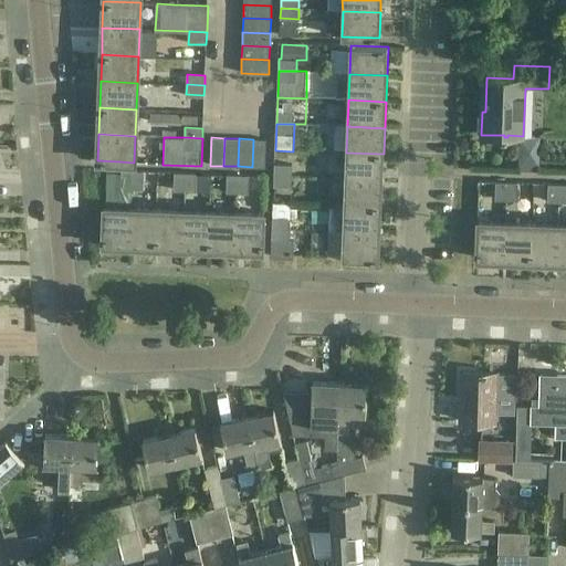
[(266,139),(253,139),(252,167),(265,167),(266,139)]
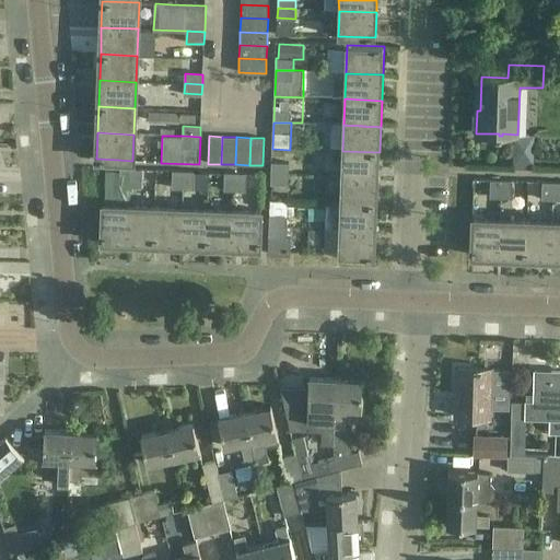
[(380,152),(342,151),(341,177),(378,178),(380,152)]
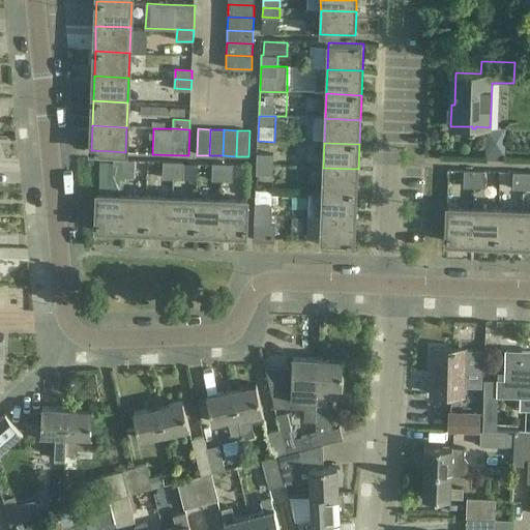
[(258,154),(257,166),(273,166),(274,154),(258,154)]
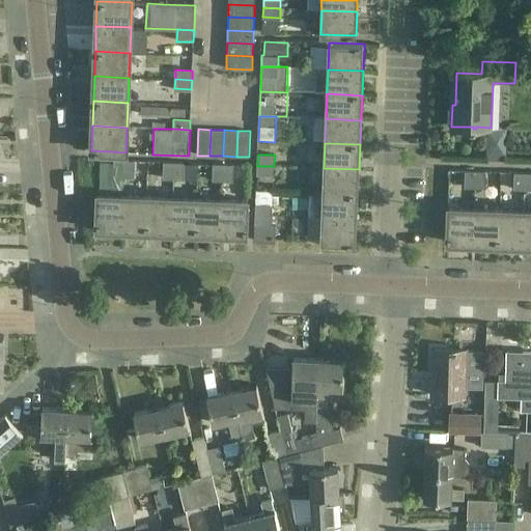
[(126,161),(114,160),(114,176),(124,177),(126,161)]
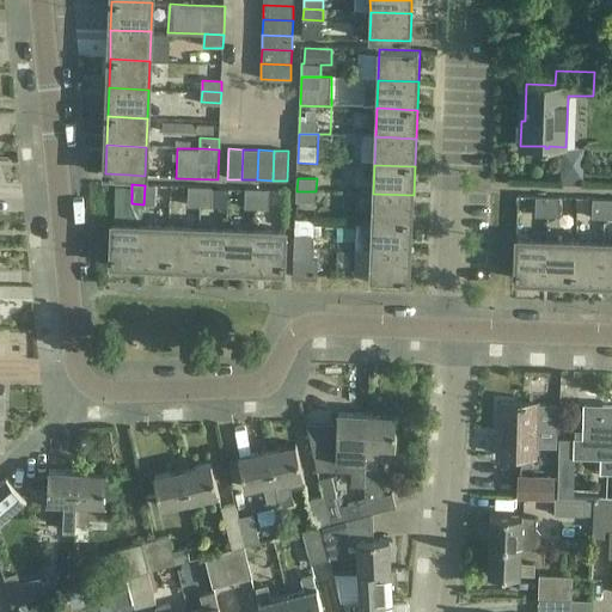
[(157,185),(145,185),(144,204),(155,204),(157,185)]
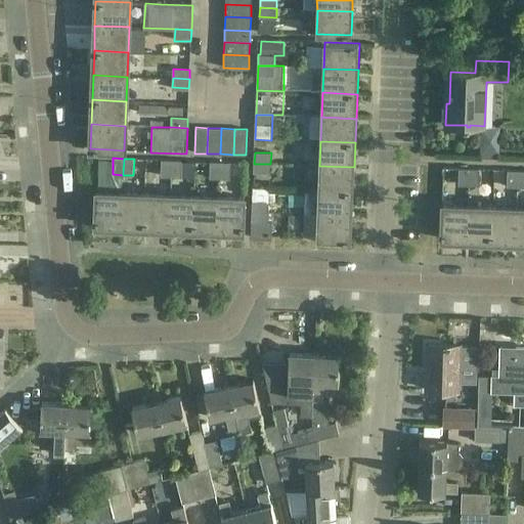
[(161,176),(171,177),(172,161),(162,160),(161,176)]
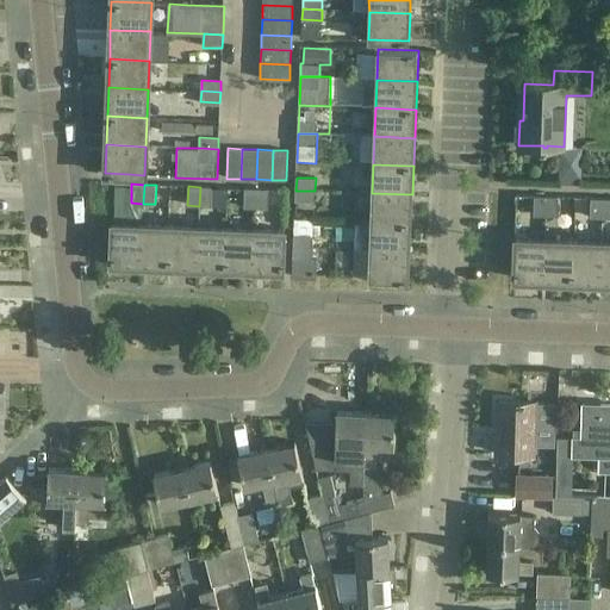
[(228,188),(200,187),(199,206),(228,207),(228,188)]
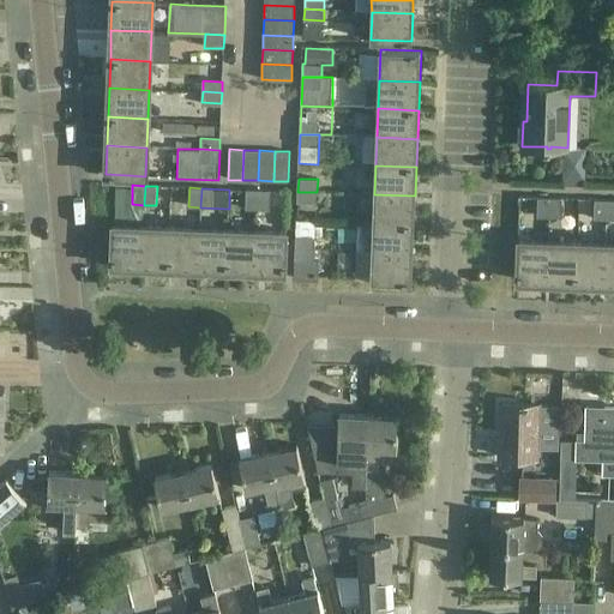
[(246,209),(258,210),(258,191),(246,190),(246,209)]
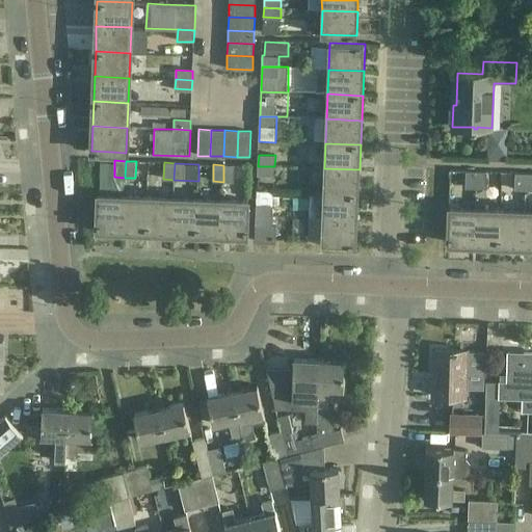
[(242,165),(223,165),(223,182),(242,183),(242,165)]
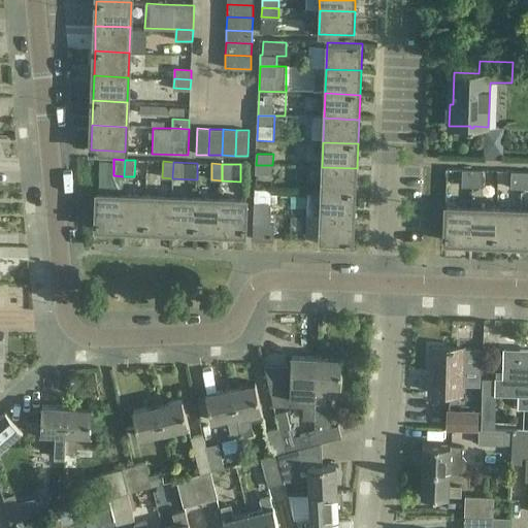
[(272,165),(256,165),(256,174),(272,174),(272,165)]
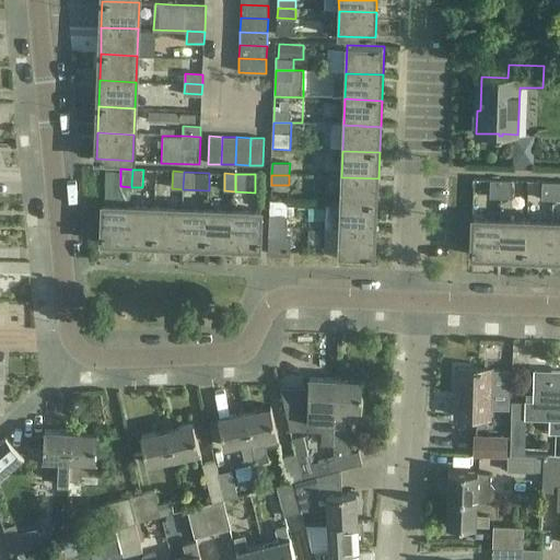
[(378,178),(341,177),(340,203),(377,205),(378,178)]
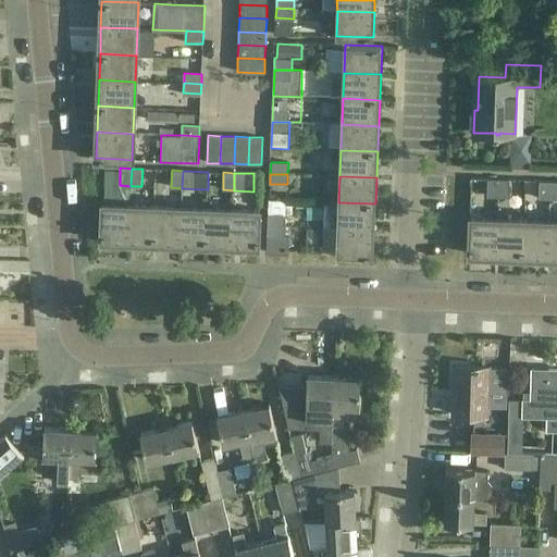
[(498,178),(487,177),(487,192),(487,195),(497,196),(498,178)]
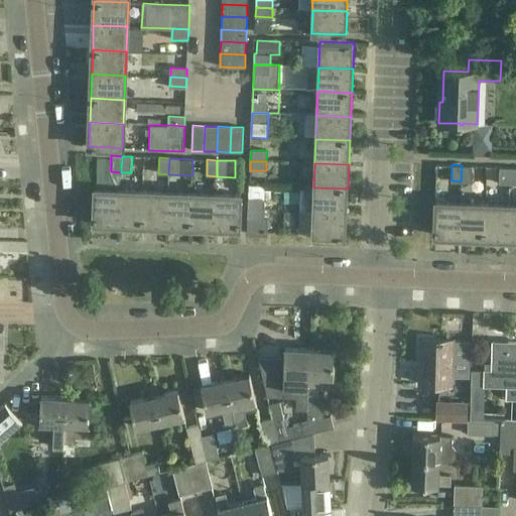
[(472,165),(462,165),(461,181),(472,181),(472,165)]
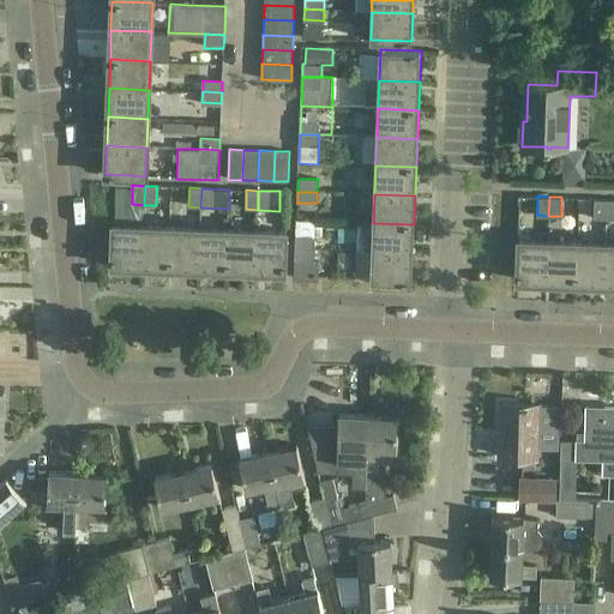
[(607,199),(594,198),(594,217),(606,218),(607,199)]
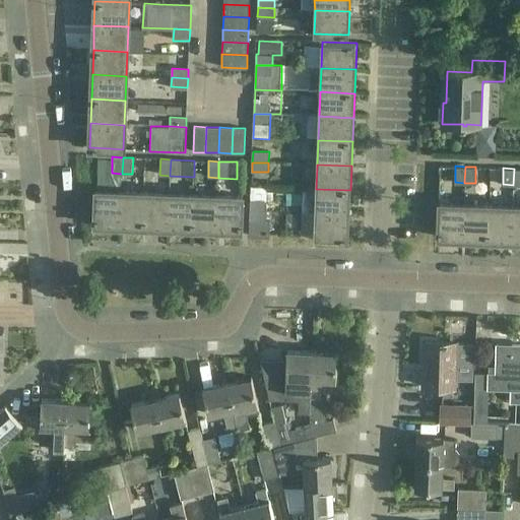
[(350,190),(316,189),(316,213),(349,214),(350,190)]
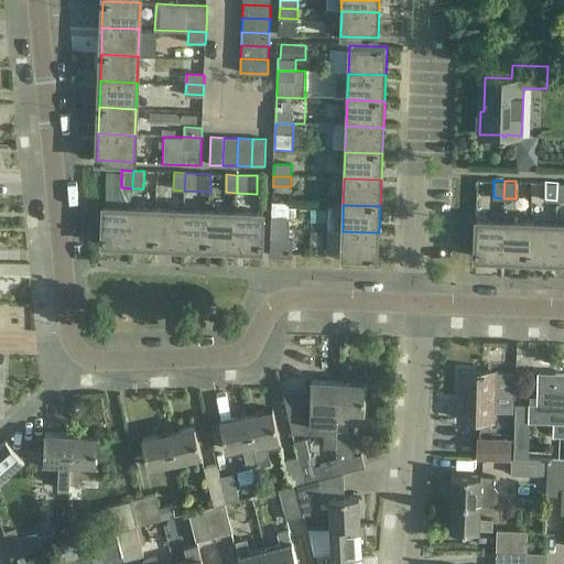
[(102,243),(120,243),(130,245),(131,207),(104,206),(102,243)]
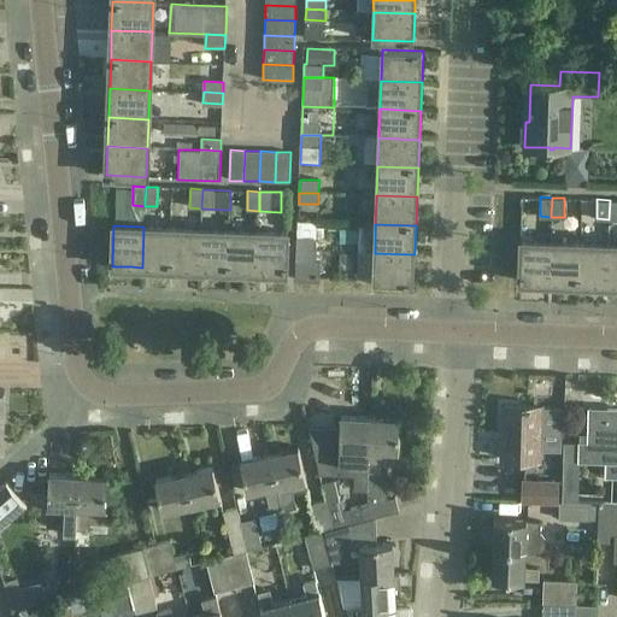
[(172,228),(144,227),(142,268),(170,269),(172,228)]
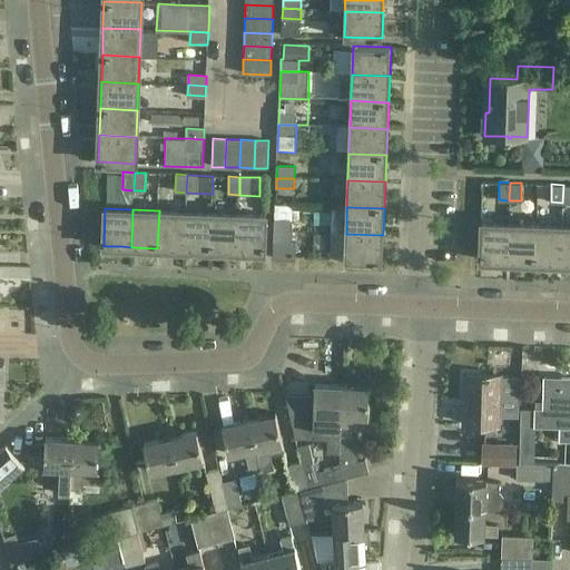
[(186,212),(159,210),(157,248),(184,249),(186,212)]
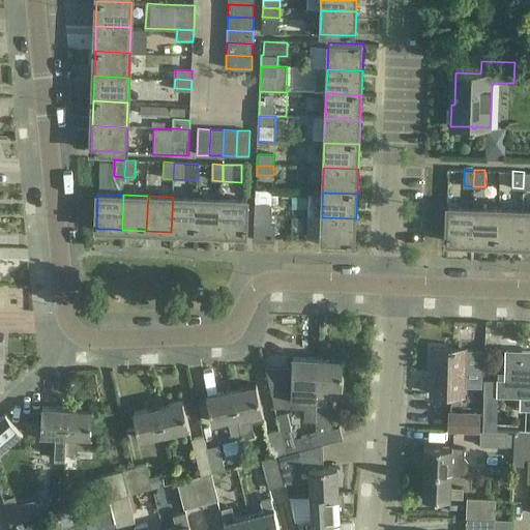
[(197,198),(173,197),(171,232),(196,232),(197,198)]
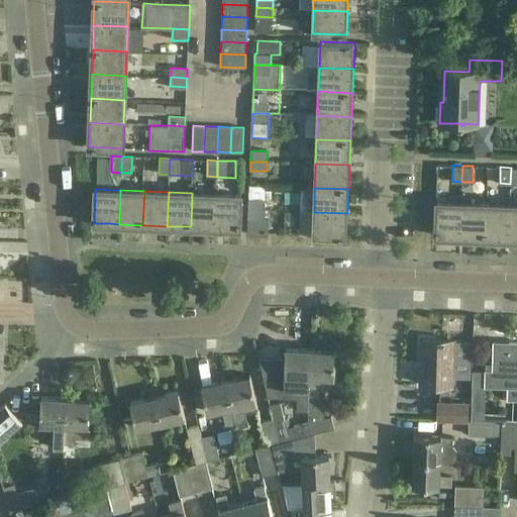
[(216,194),(192,193),(191,226),(215,227),(216,194)]
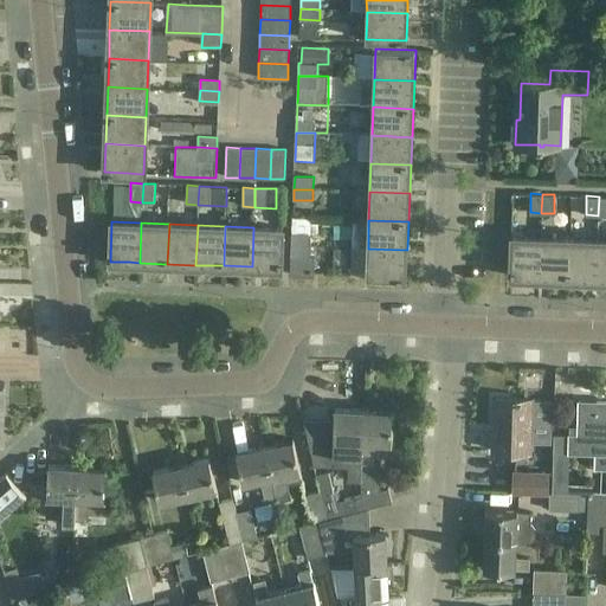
[(283,229),(253,227),(252,266),(281,268),(283,229)]
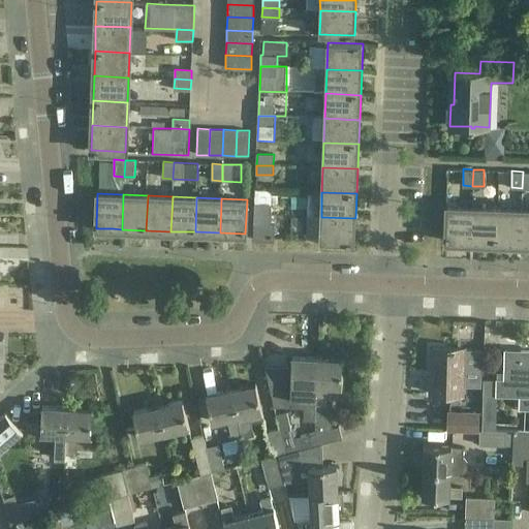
[(254,203),(254,214),(271,215),(272,204),(254,203)]
